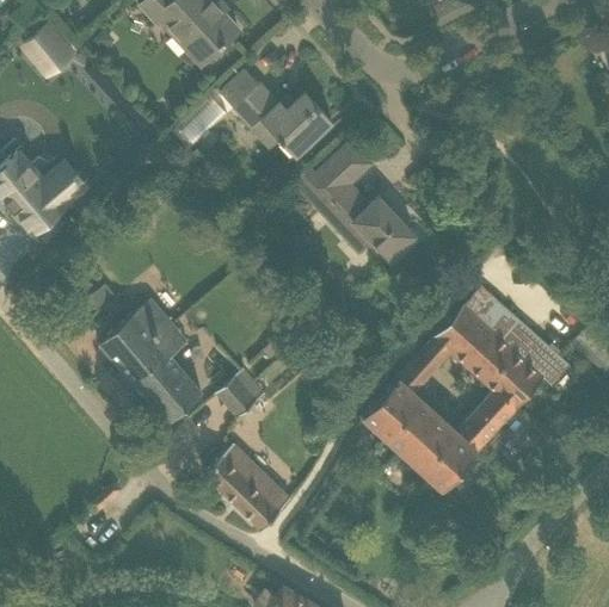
[(202,67),(240,31),(214,2),(216,0),(148,0),(141,8),(159,28),(162,25),(202,67)]
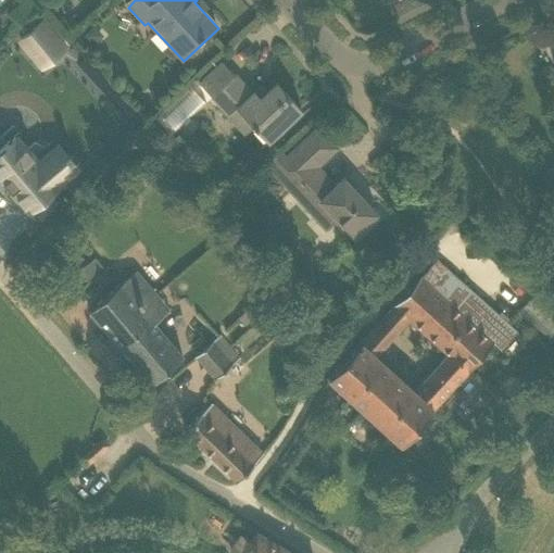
[(42,22),(22,38),(33,51),(53,35),(42,22)]
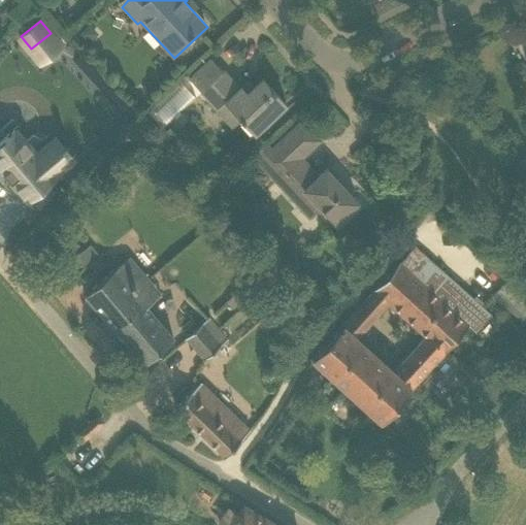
[(91,27),(81,36),(91,45),(101,36),(91,27)]
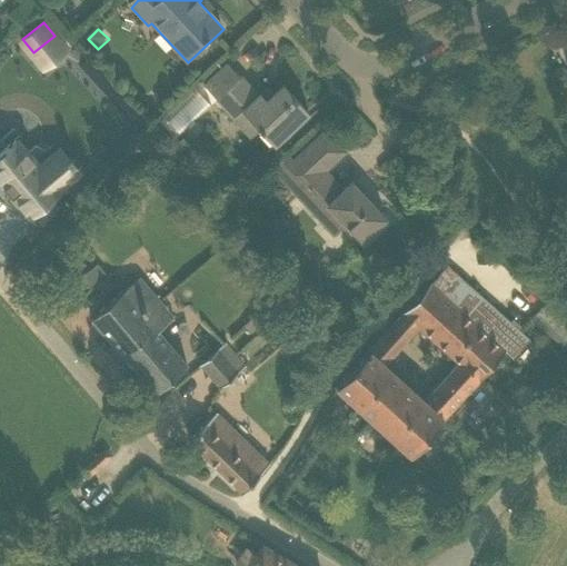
[(259,99),(229,67),(207,88),(254,139),(261,131),(275,147),(310,115),(285,88),(268,103),(262,97),(259,99)]
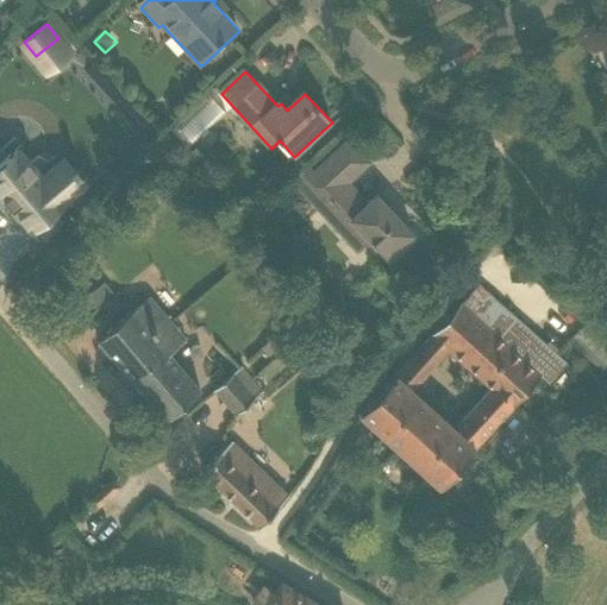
[(51,111),(38,124),(43,128),(24,145),(39,162),(72,132),(51,111)]
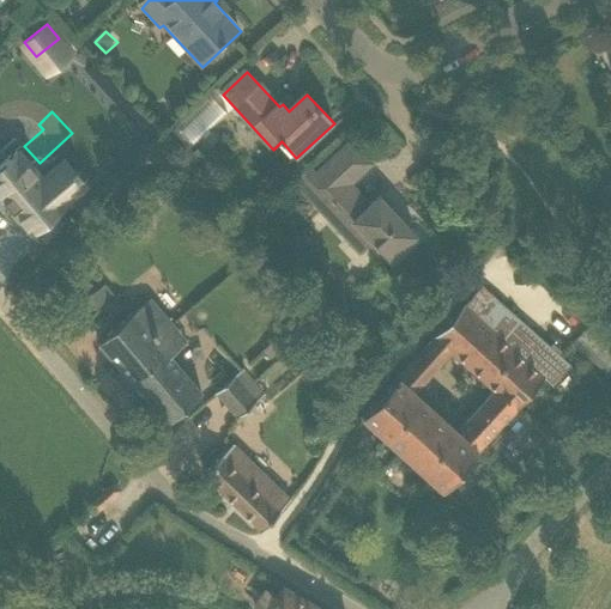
[(150,144),(147,166),(168,169),(170,147),(150,144)]
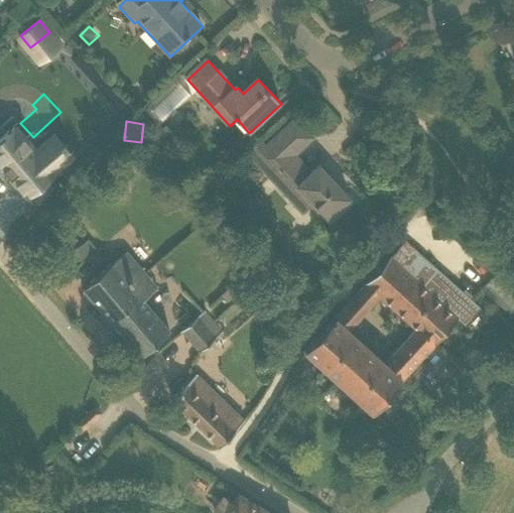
[(329,221),(351,201),(320,167),(307,178),(300,171),(305,167),(296,157),(314,140),(297,121),(267,149),(261,143),(248,155),(294,206),(304,217),(314,207),(329,221)]
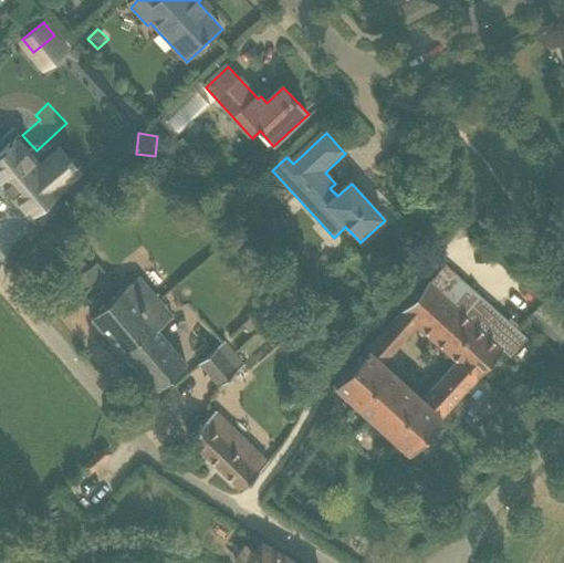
[(194,152),(184,141),(176,148),(186,158),(194,152)]
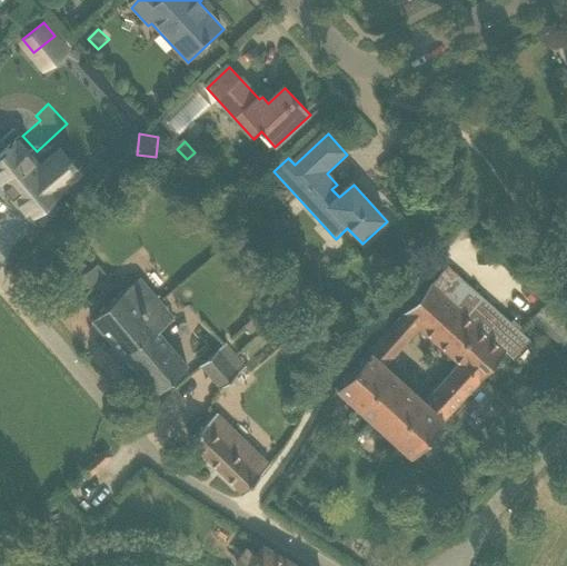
[(18,146),(0,159),(0,181),(32,220),(60,197),(58,194),(66,187),(53,172),(46,179),(18,146)]
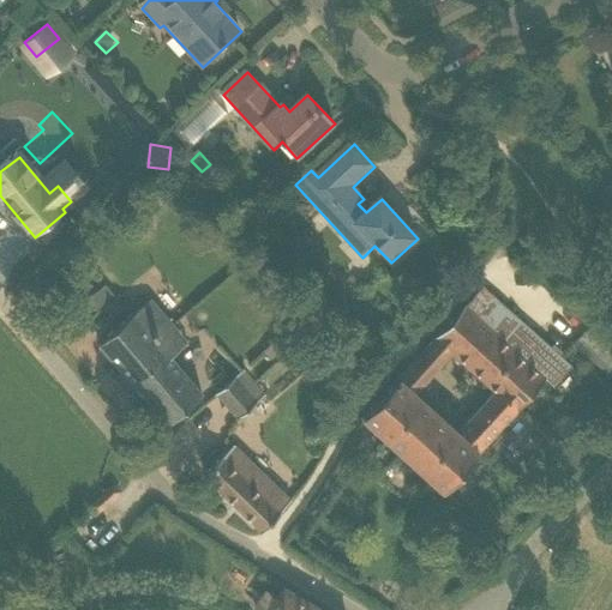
[(291,212),(281,201),(269,212),(280,223),(291,212)]
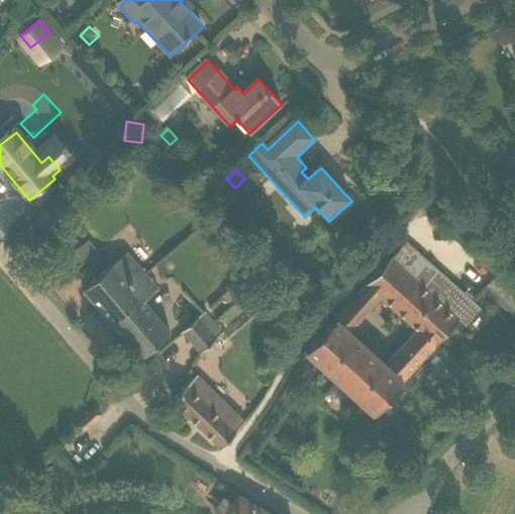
[(460,321),(467,328),(482,312),(408,244),(307,352),(375,415),(407,380),(415,387),(426,375),(418,368),(460,321)]
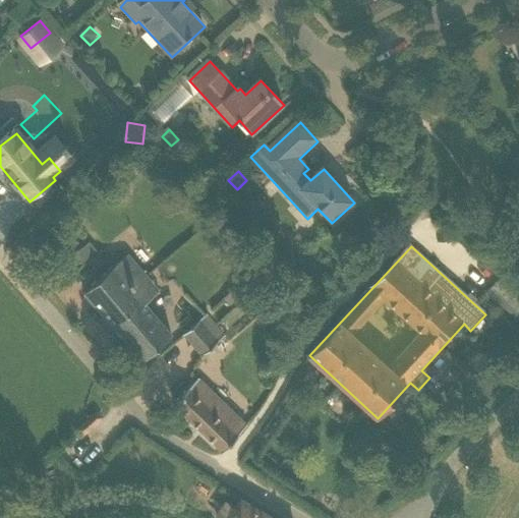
[(130,255),(97,284),(85,294),(114,327),(136,308),(126,297),(150,278),(130,255)]
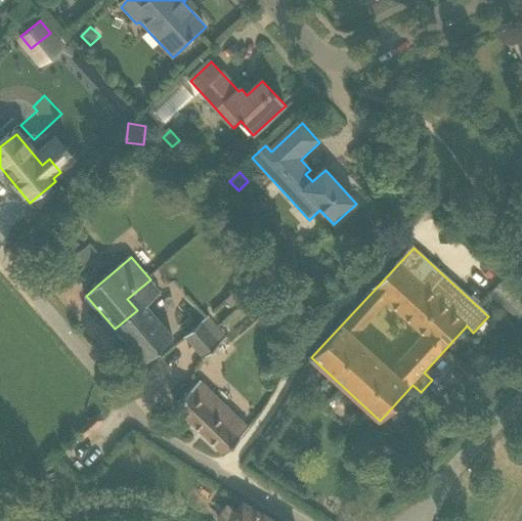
[(286,275),(277,281),(283,289),(291,281),(286,275)]
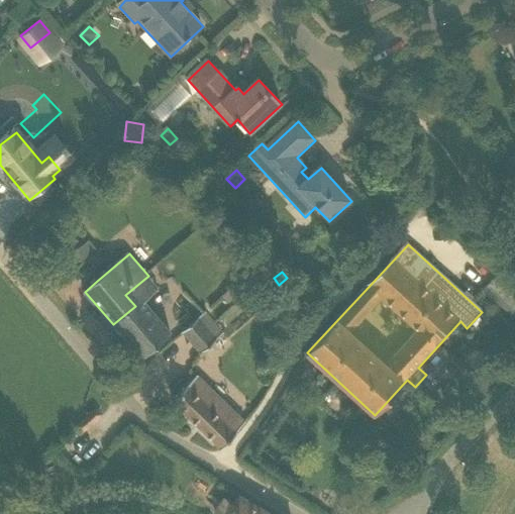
[(113,324),(142,360),(172,334),(144,303),(161,290),(148,276),(125,295),(135,306),(113,324)]
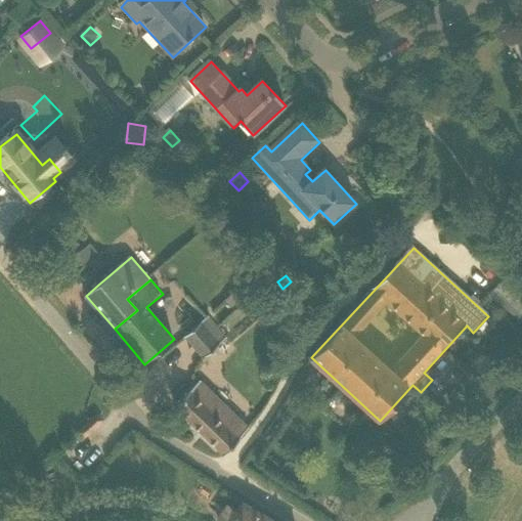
[(232,310),(244,301),(236,293),(226,302),(232,310)]
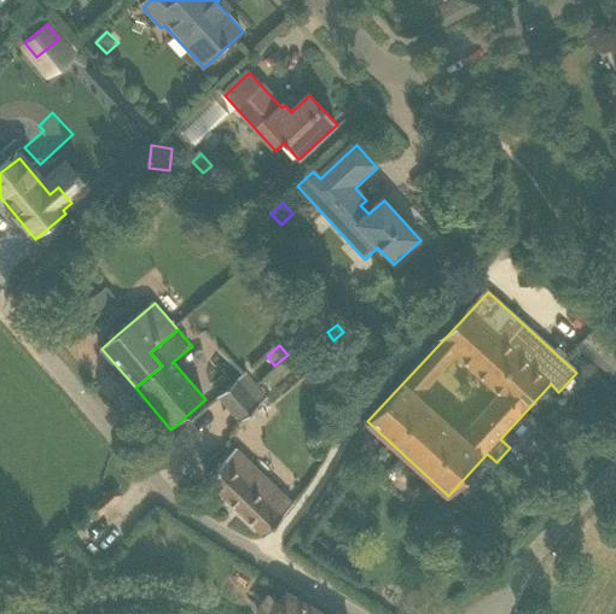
[(248,375),(220,399),(231,413),(260,389),(248,375)]
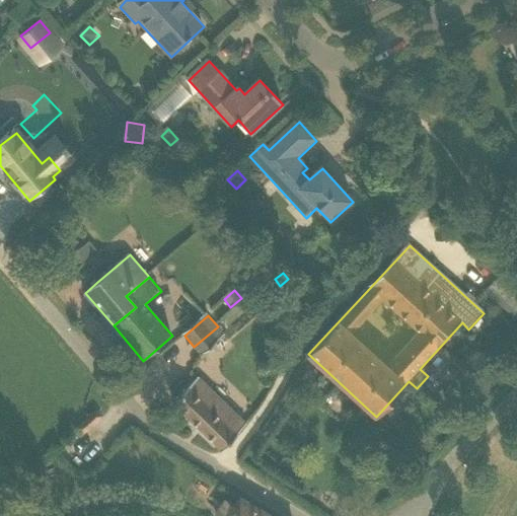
[(194,347),(203,357),(226,337),(218,326),(194,347)]
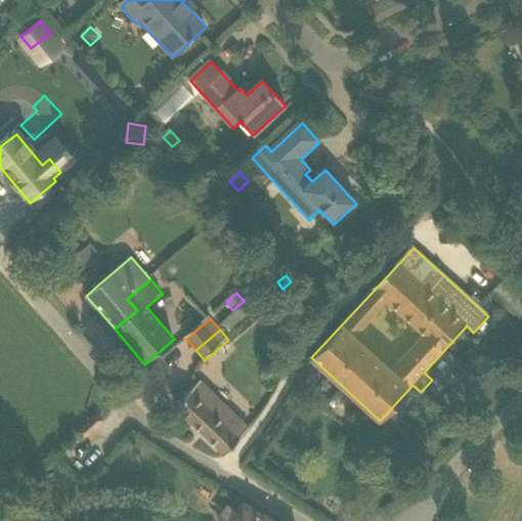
[(201,383),(175,408),(225,456),(241,440),(240,439),(249,430),(214,396),(201,383)]
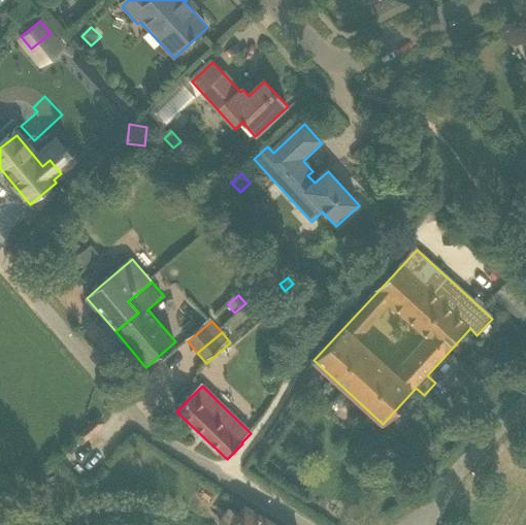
[(274,524),(245,509),(244,509),(235,524),(274,524)]
